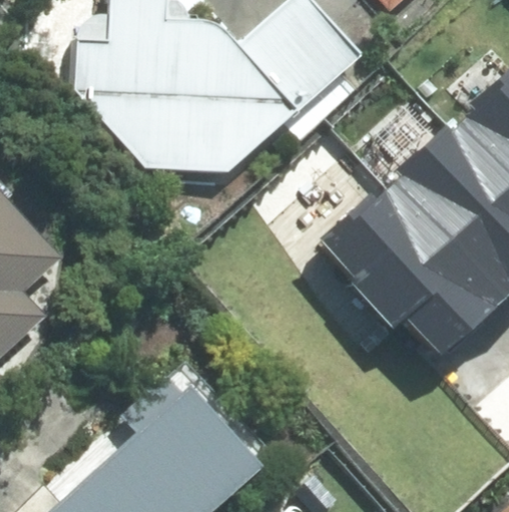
[(76,39),(73,89),(141,164),(230,170),(360,56),(309,0),(288,0),(236,46),(214,20),(163,16),(163,0),(108,0),(106,41),(76,39)]
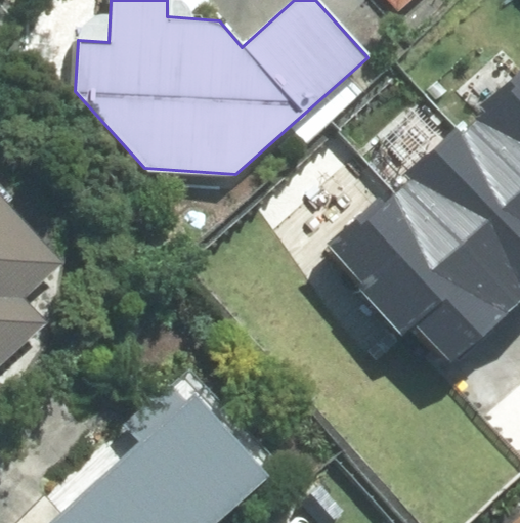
[(391,0),(399,9),(409,0),(391,0)]
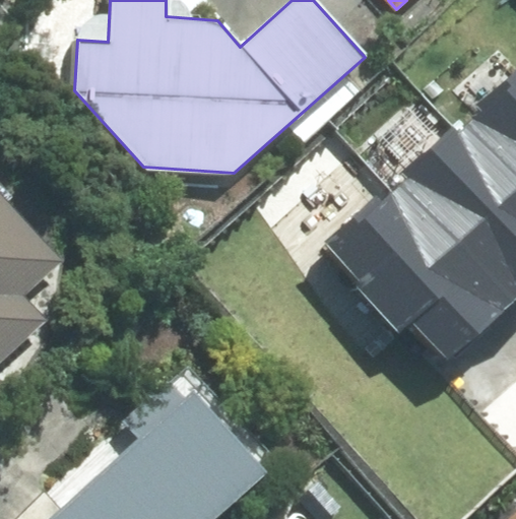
[(412,321),(446,358),(515,296),(515,75),(409,170),(415,177),(387,202),(380,193),(323,243),(402,330),(412,321)]
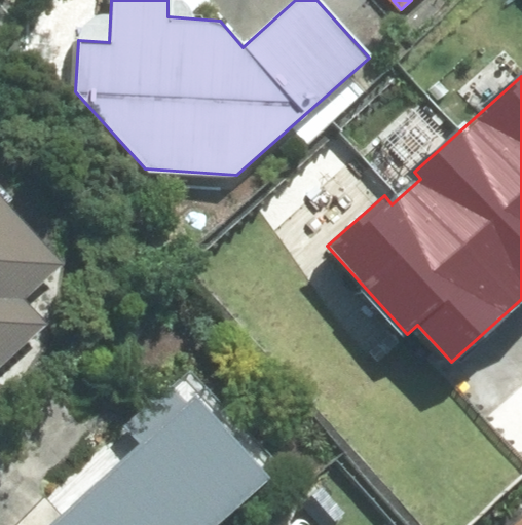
[(0,195),(0,363),(46,322),(24,297),(62,263),(0,195)]
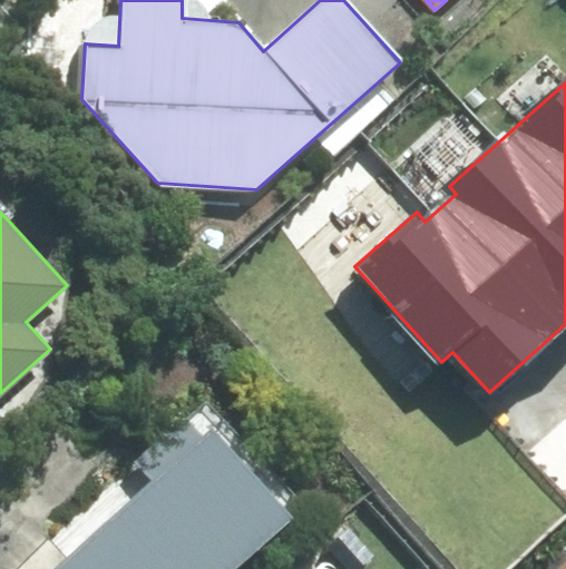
[(62,568),(214,568),(272,518),(204,442),(62,568)]
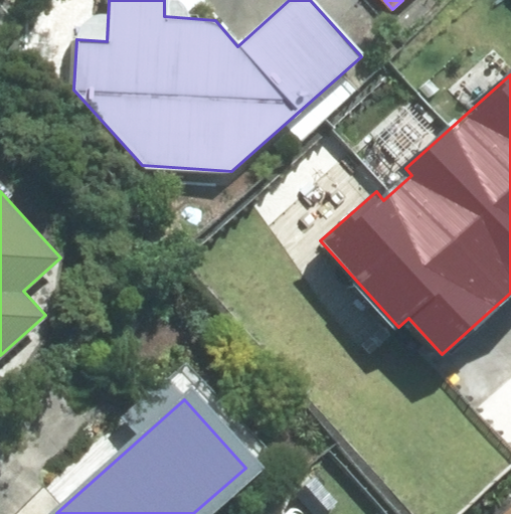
All buildings are outlined.
